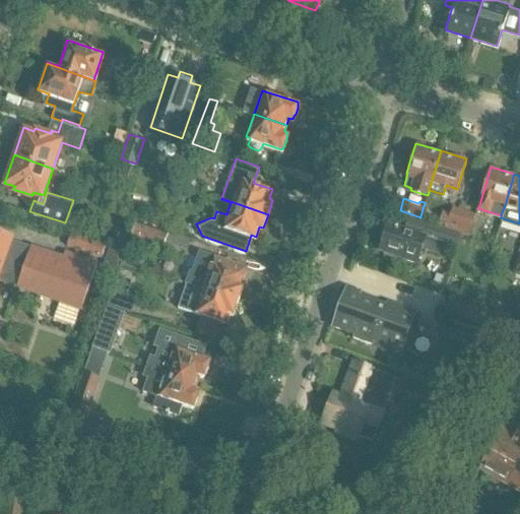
[(438,222),(438,223),(456,231),(459,232),(459,230),(460,229),(457,228),(464,206),(452,202),(450,210),(443,207),(438,222)]
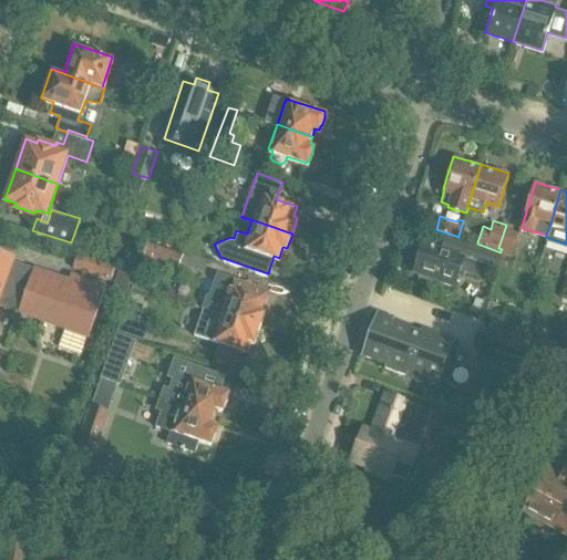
[(506,225),(498,248),(502,249),(501,250),(512,253),(519,229),(506,225)]
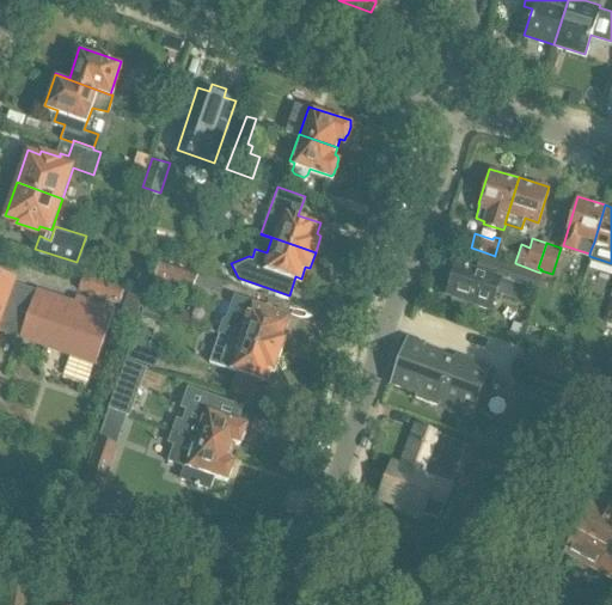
[(476,270),(457,264),(447,292),(493,306),(499,289),(518,297),(522,283),(536,288),(540,273),(537,272),(515,263),(515,262),(495,255),(495,256),(482,251),(476,270)]
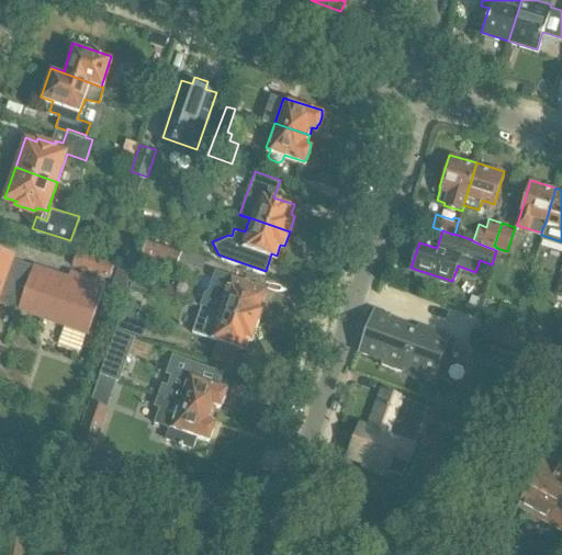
[(141,257),(176,269),(183,248),(148,235),(141,257)]
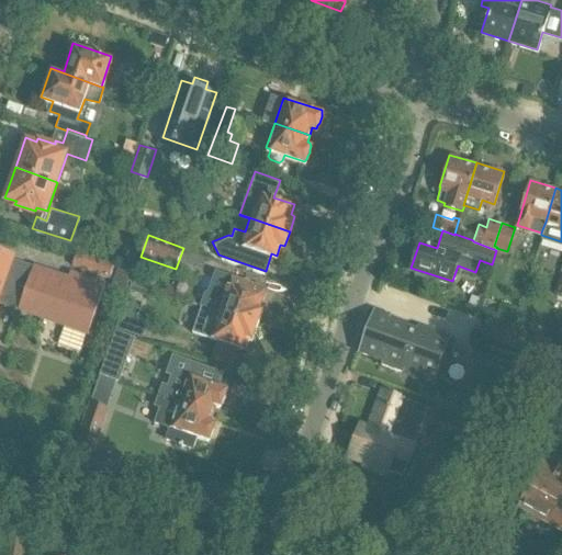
[(0,301),(18,307),(17,308),(88,332),(105,280),(70,268),(68,273),(33,261),(33,262),(13,256),(15,251),(0,246),(0,301)]
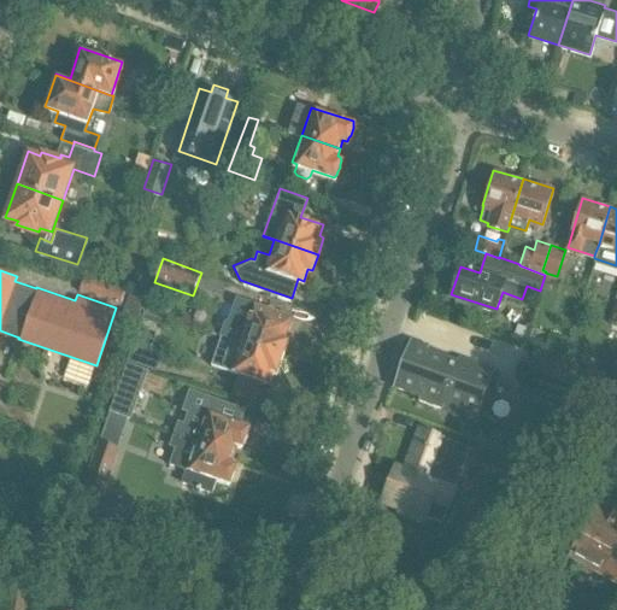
[(125,285),(84,271),(78,288),(119,303),(125,285)]
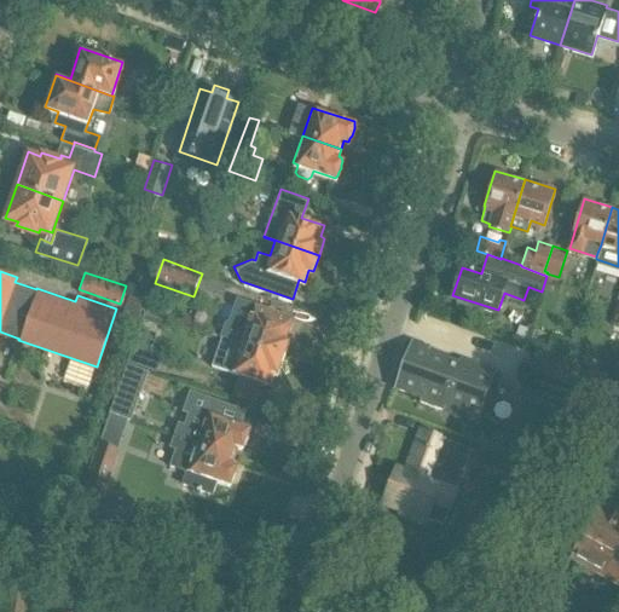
[(145,295),(129,289),(115,333),(131,339),(145,295)]
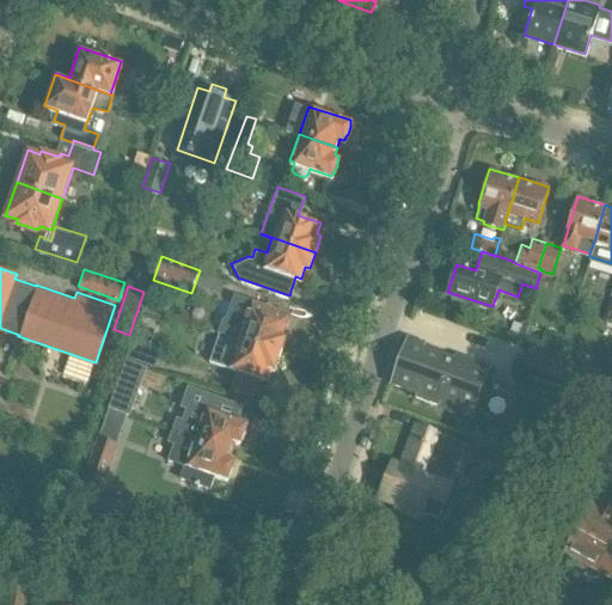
[(227,316),(232,318),(227,334),(280,352),(286,335),(282,334),(289,312),(236,293),(227,316)]
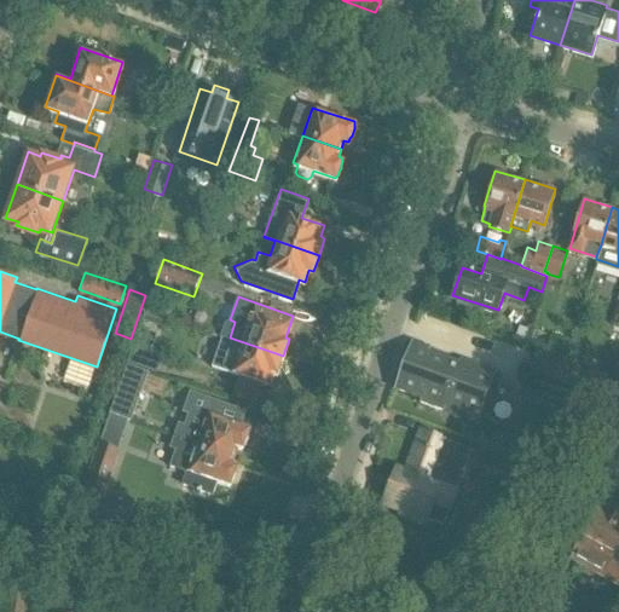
[(223,335),(213,363),(270,382),(273,371),(277,373),(283,356),(230,338),(223,335)]
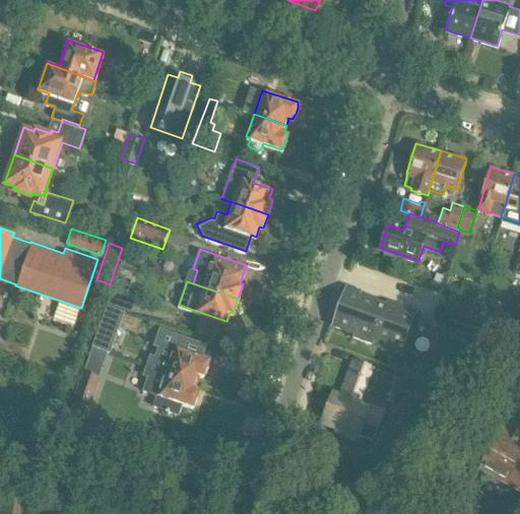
[(106,302),(124,308),(124,309),(131,311),(136,297),(111,288),(106,302)]
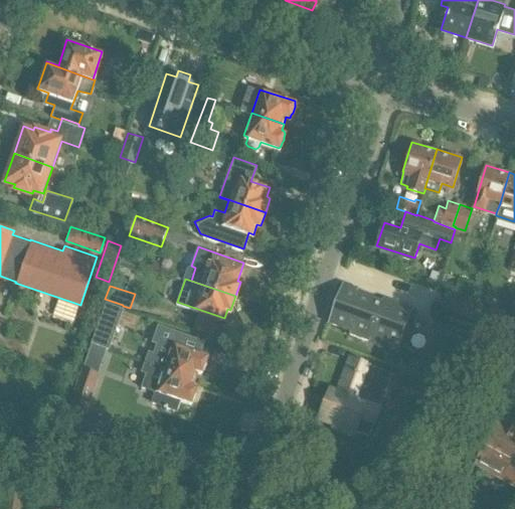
[(331,319),(351,327),(350,331),(396,348),(411,305),(383,295),(382,300),(343,286),(331,319)]
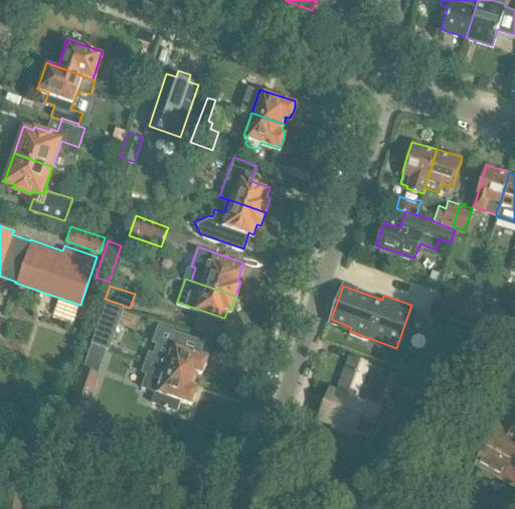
[(484,302),(447,289),(440,307),(478,319),(484,302)]
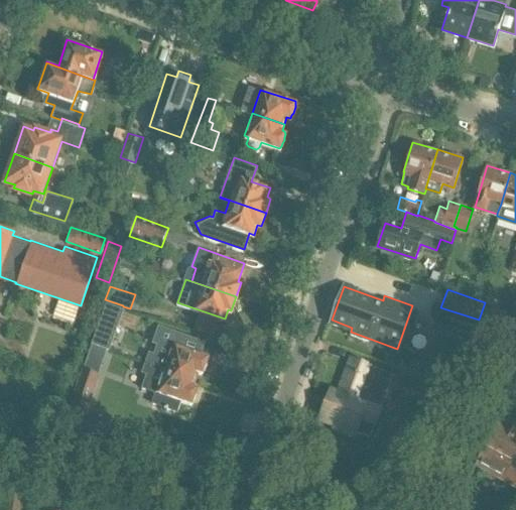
[(105,299),(90,342),(108,349),(123,306),(123,305),(105,299)]
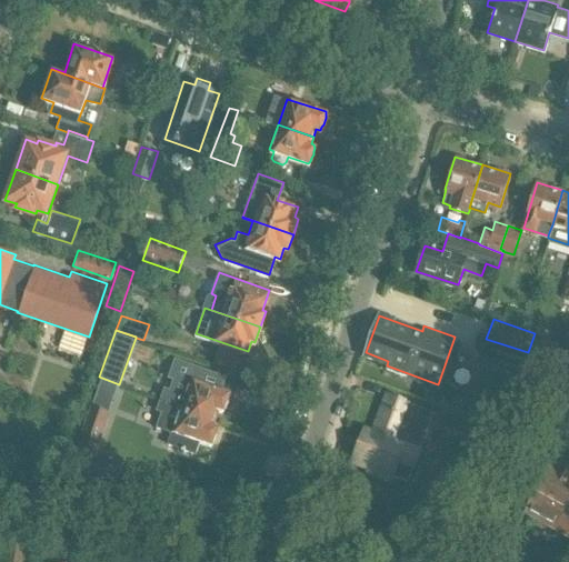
[(228,400),(228,397),(228,393),(219,390),(223,375),(173,358),(168,373),(173,375),(168,392),(162,390),(160,398),(216,417),(219,409),(222,410),(225,408),(226,405),(227,402),(228,400)]
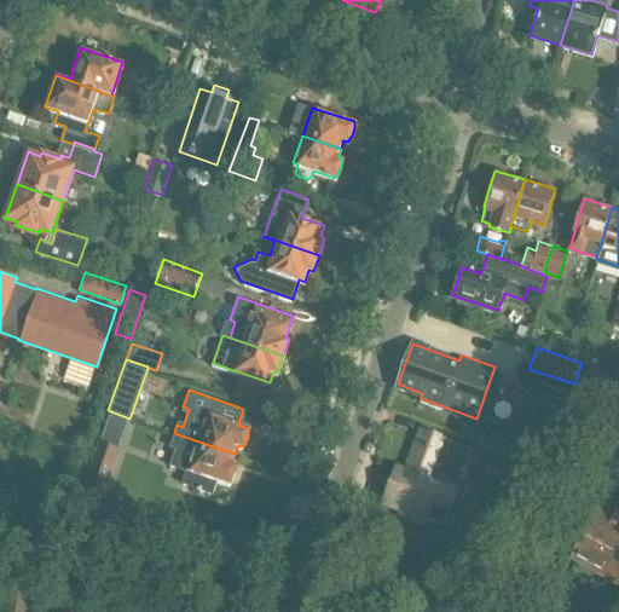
[(406,468),(398,465),(385,502),(427,519),(428,515),(443,521),(472,445),(422,427),(406,468)]
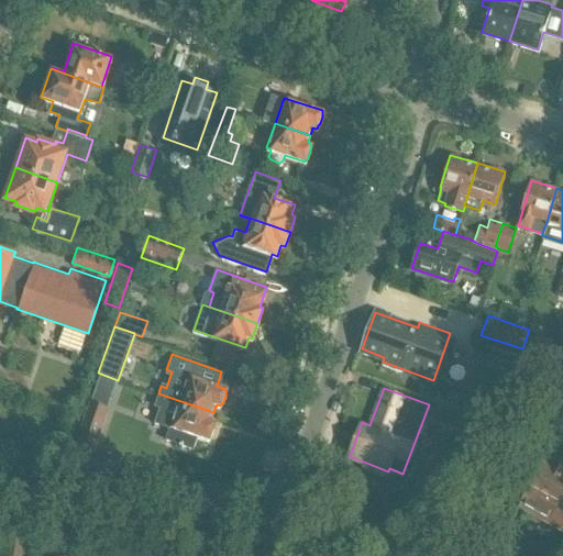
[(213,430),(214,426),(214,424),(214,421),(211,420),(212,417),(213,412),(158,393),(154,403),(159,406),(154,420),(169,425),(166,436),(181,442),(186,430),(208,437),(210,435),(212,433),(213,430)]
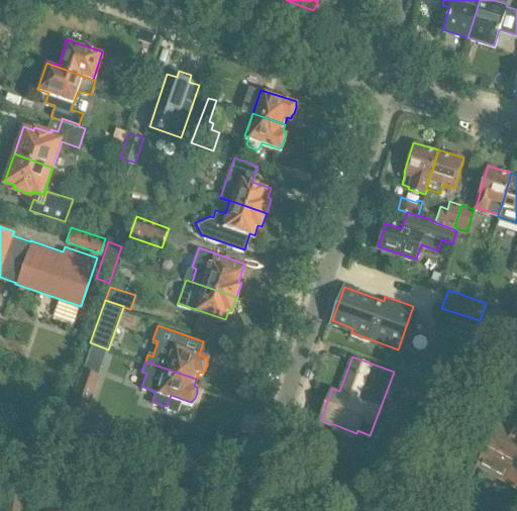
[(404,363),(399,375),(442,392),(446,380),(404,363)]
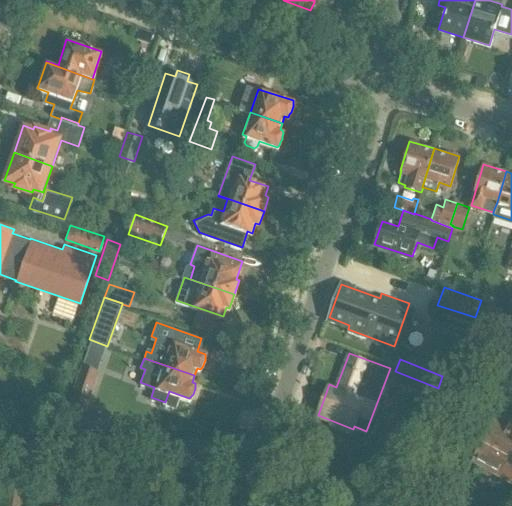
[(82,363),(68,402),(85,408),(98,369),(82,363)]
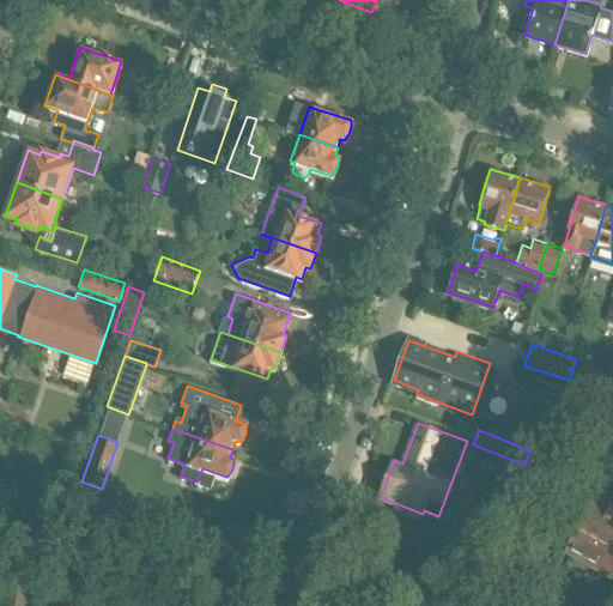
[(571,534),(563,550),(599,569),(612,577),(612,543),(612,544),(612,543),(612,474),(610,473),(596,498),(590,495),(578,517),(574,527),(575,528),(571,534)]
